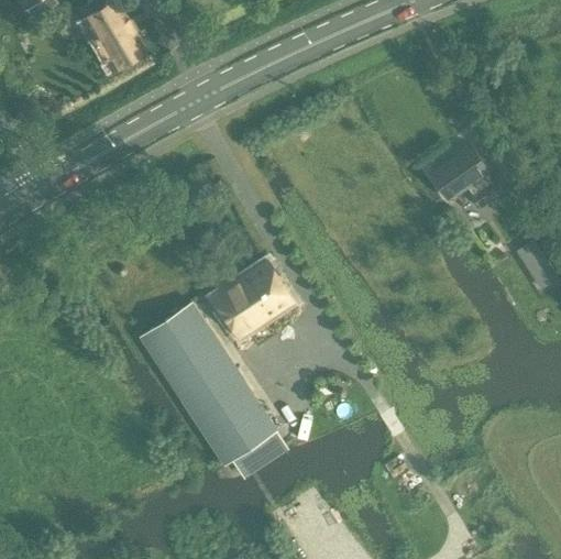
[(12,0),(22,12),(39,0),(12,0)]
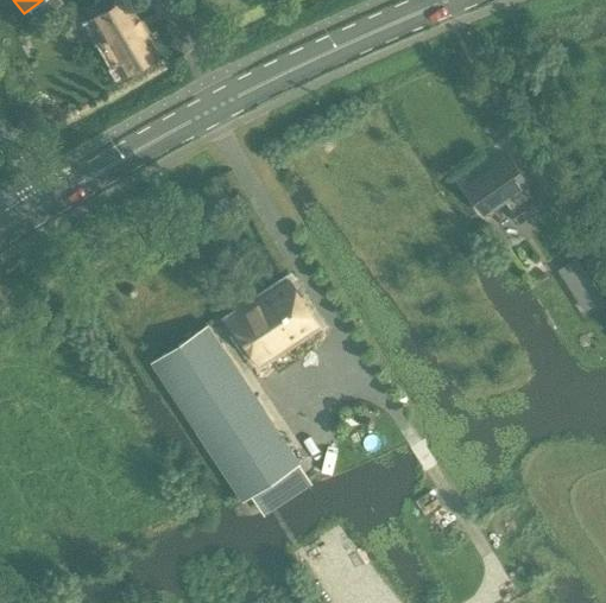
[(87,24),(117,76),(152,57),(122,4),(87,24)]
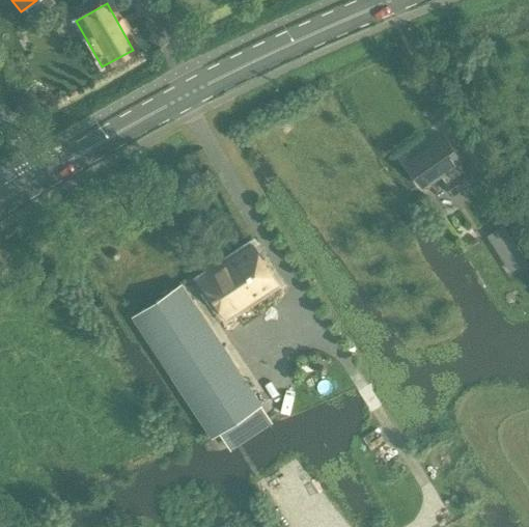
[(423,191),(440,179),(445,187),(443,188),(450,198),(472,183),(465,172),(462,174),(456,168),(461,165),(442,139),(405,166),(423,191)]
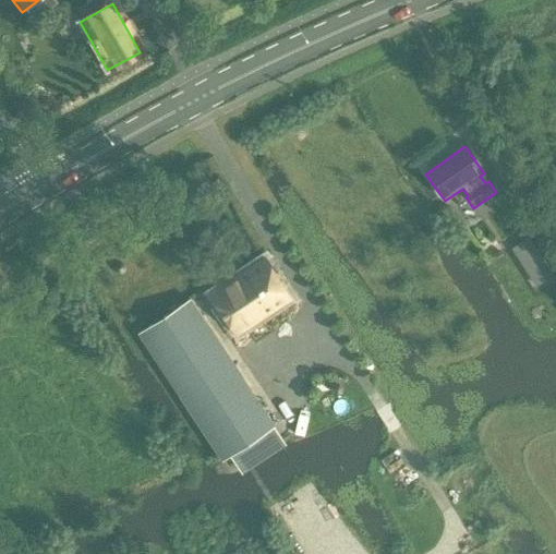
[(555,265),(538,236),(522,245),(544,281),(555,274),(555,265)]
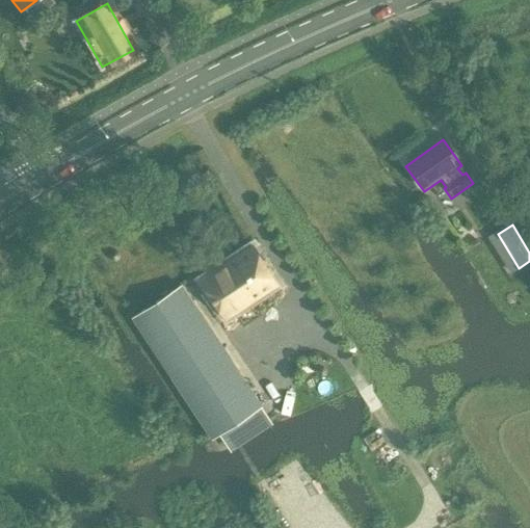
[(213,274),(201,282),(212,298),(224,318),(252,300),(273,287),(271,283),(253,255),(230,269),(228,265),(213,274)]
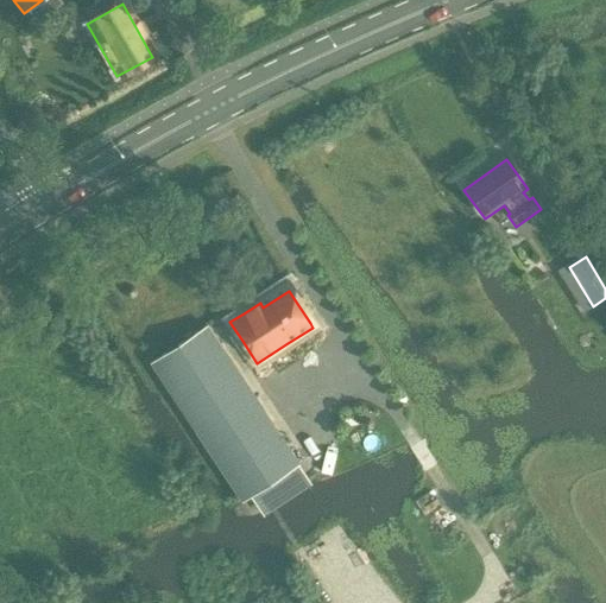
[(151,367),(228,484),(241,502),(296,467),(239,380),(207,330),(151,367)]
